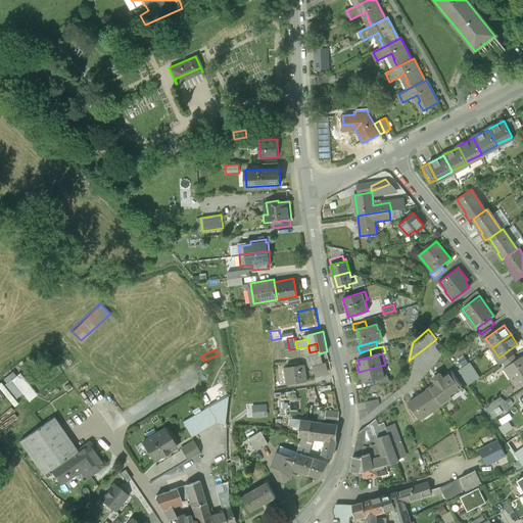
[(458,359),(461,365),(468,360),(464,354),(458,359)]
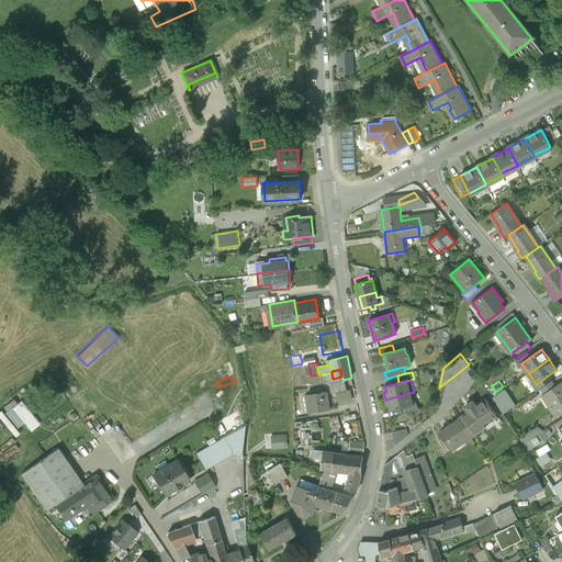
[(550,382),(537,392),(540,397),(546,394),(544,393),(553,386),(550,382)]
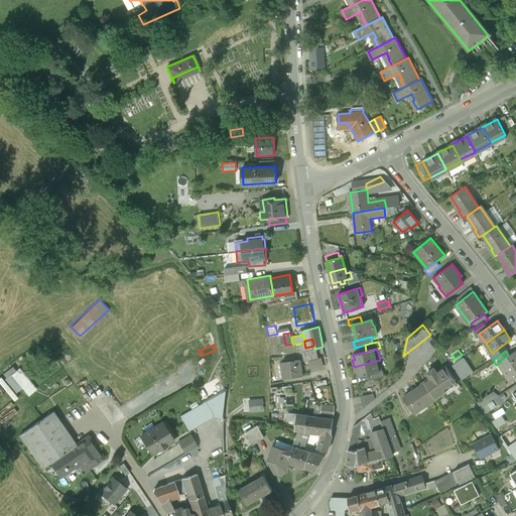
[(515,351),(508,355),(500,361),(501,362),(507,371),(504,373),(510,381),(515,376),(515,351)]
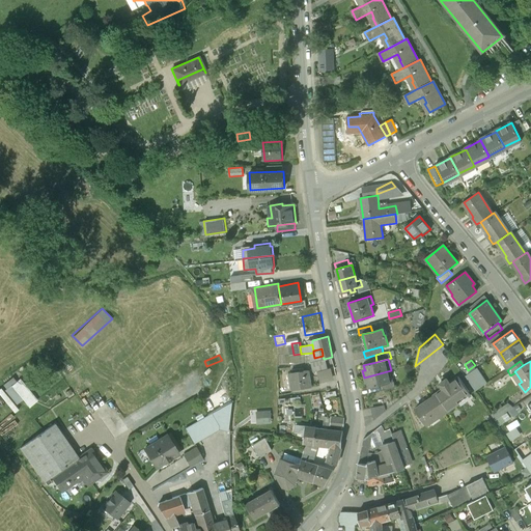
[(332,376),(329,366),(316,370),(319,381),(332,376)]
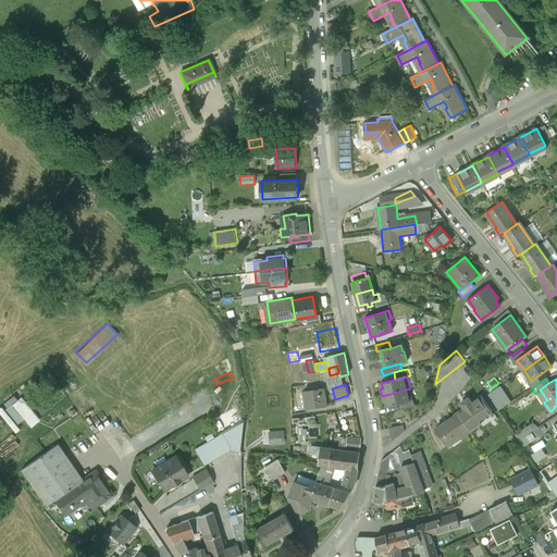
[(499,384),(486,392),(497,408),(510,400),(499,384)]
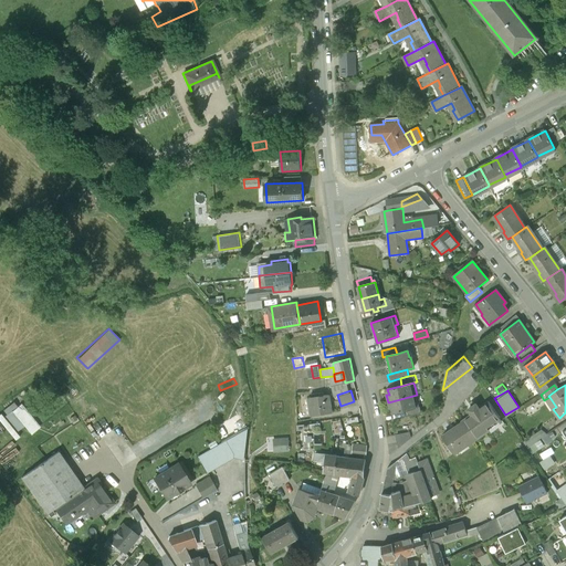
[(240,401),(240,392),(220,392),(220,401),(240,401)]
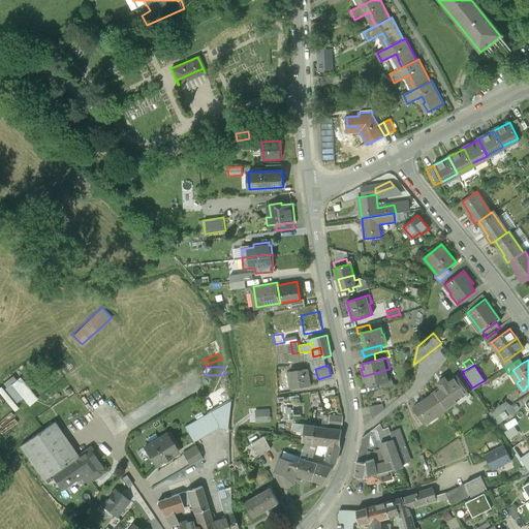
[(307,368),(289,371),(291,387),(310,384),(307,368)]
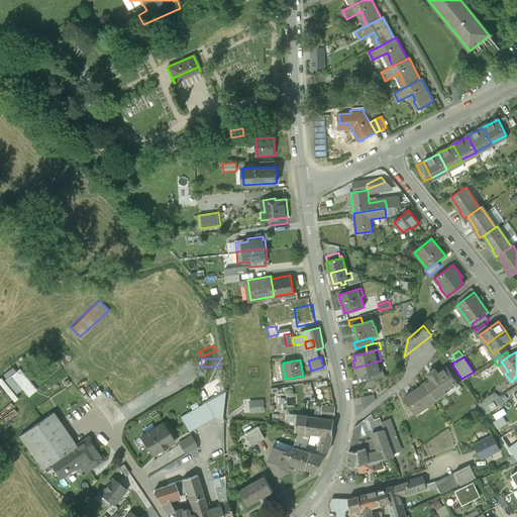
[(381,360),(354,368),(356,375),(358,374),(359,378),(373,375),(384,372),(381,360)]
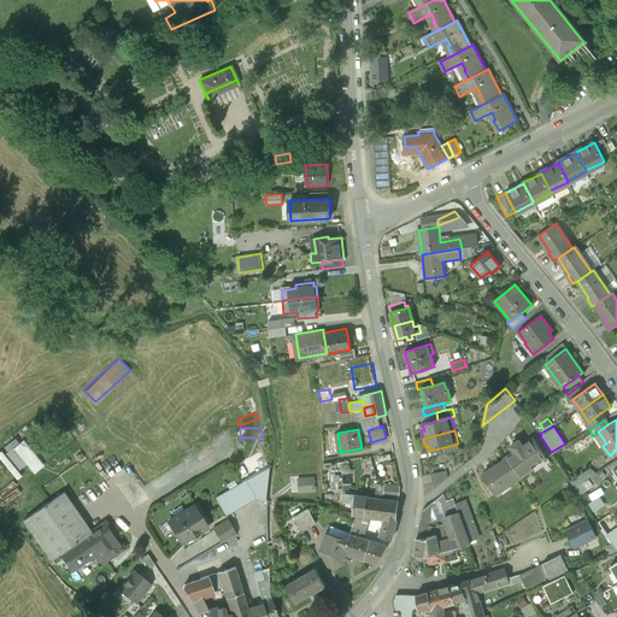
[(533,440),(518,450),(518,451),(504,460),(505,460),(517,479),(518,480),(533,470),(530,466),(544,457),(533,440)]
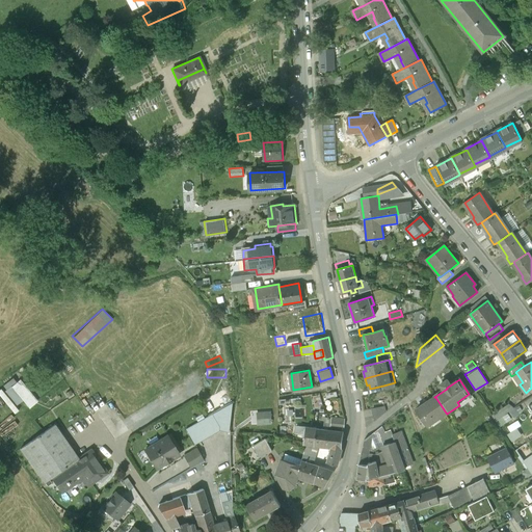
[(37,402),(20,380),(3,395),(14,407),(23,400),(30,408),(37,402)]
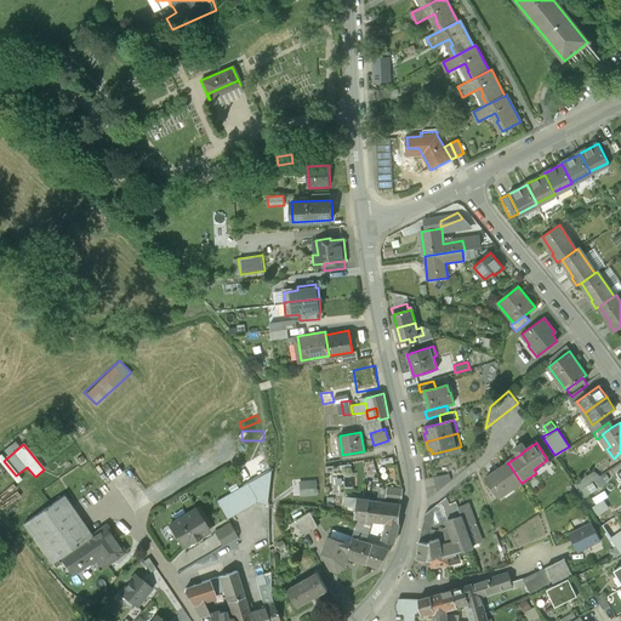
[(461,446),(448,450),(450,457),(463,454),(462,446),(461,446)]
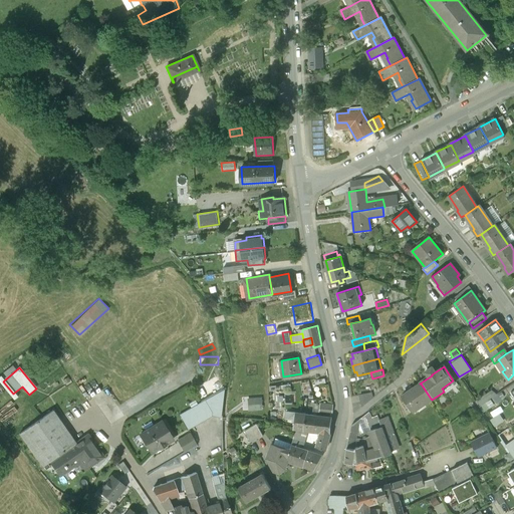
[(421,383),(402,397),(412,412),(431,399),(421,383)]
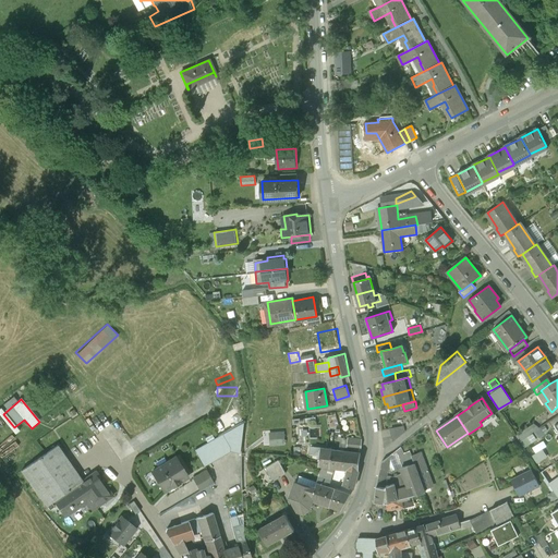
[(516,434),(524,447),(544,433),(535,420),(516,434)]
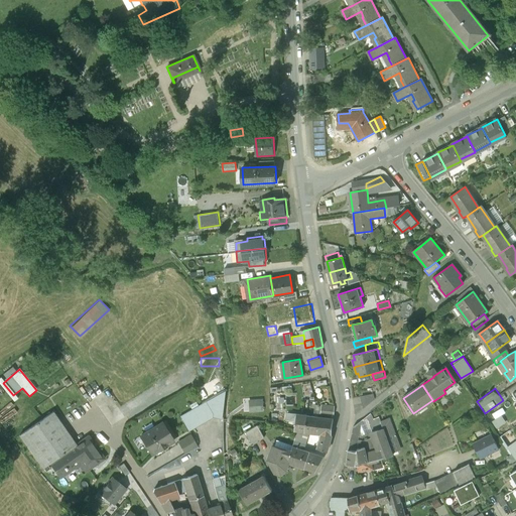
[(206,402),(180,416),(188,430),(212,418),(212,417),(221,419),(225,392),(206,402)]
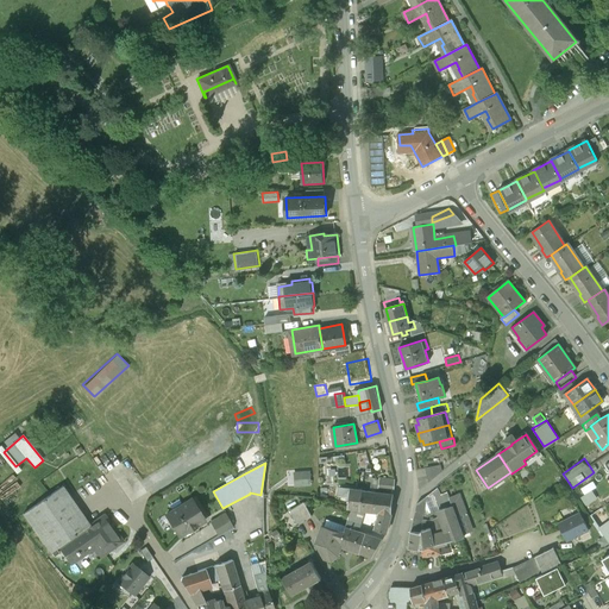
[(441,464),(428,468),(431,481),(443,471),(441,464)]
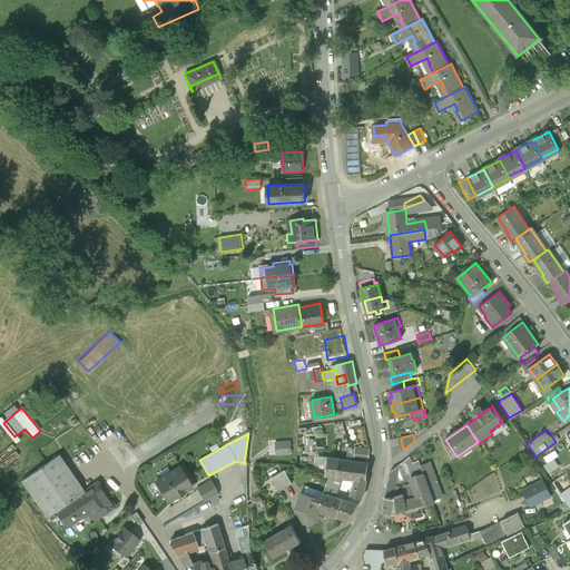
[(274,454),(292,453),(291,439),(273,440),(274,454)]
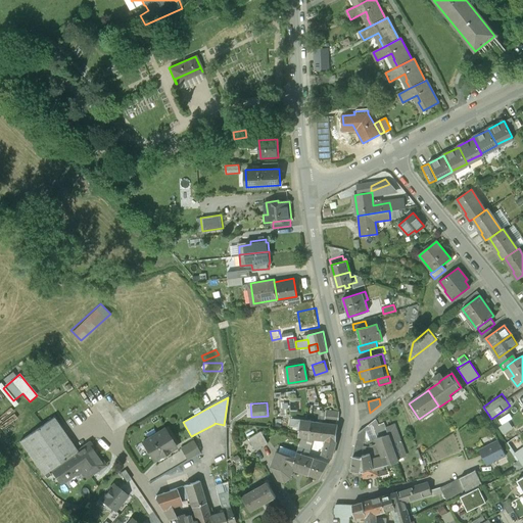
[(11,408),(0,415),(0,424),(2,428),(18,418),(11,408)]
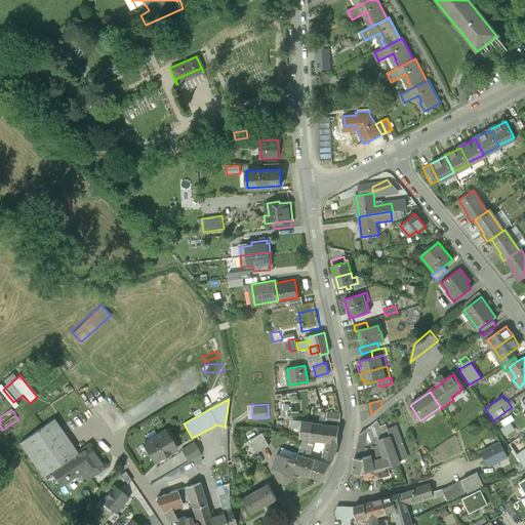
[(333,414),(329,413),(328,420),(340,421),(340,413),(333,413),(333,414)]
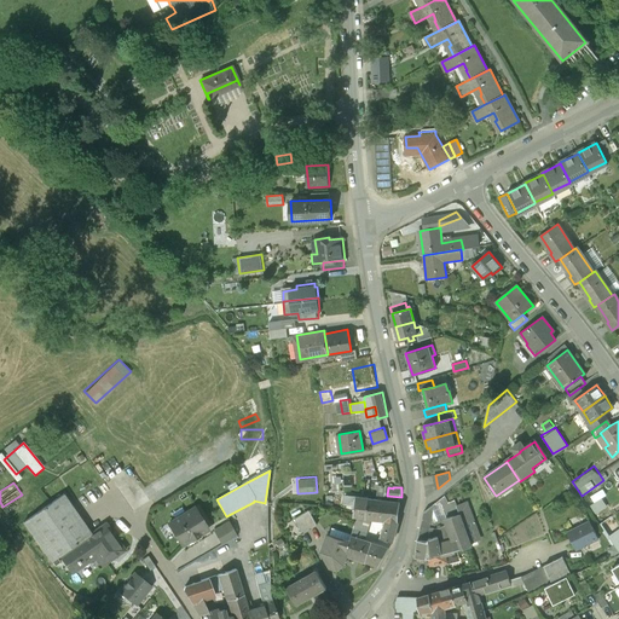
[(63,495),(24,522),(52,562),(62,555),(91,534),(91,536),(92,534),(64,495),(63,495)]
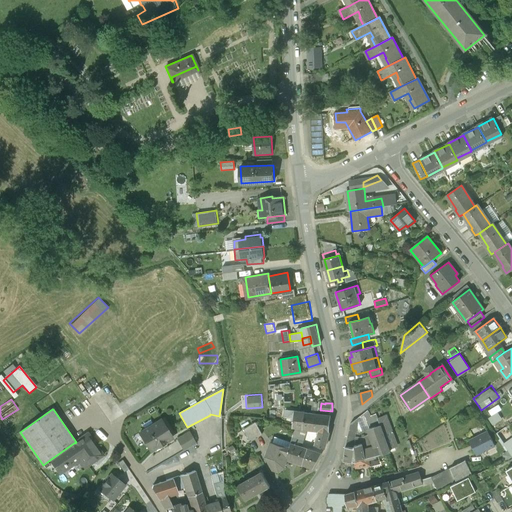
[(377,413),(372,415),(370,410),(364,415),(370,432),(373,431),(372,428),(381,425),(377,413)]
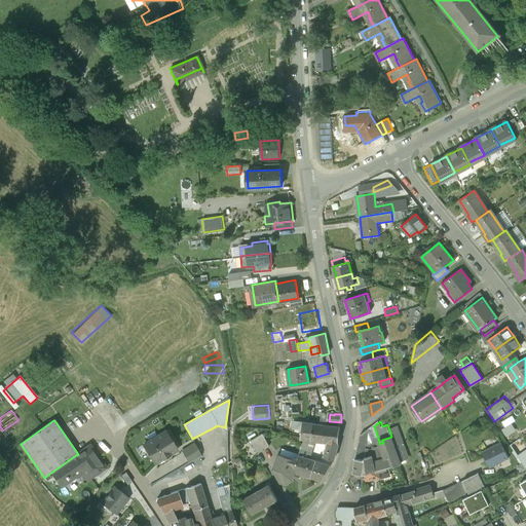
[(313,423),(303,422),(302,428),(302,438),(304,439),(305,439),(311,440),(313,423)]
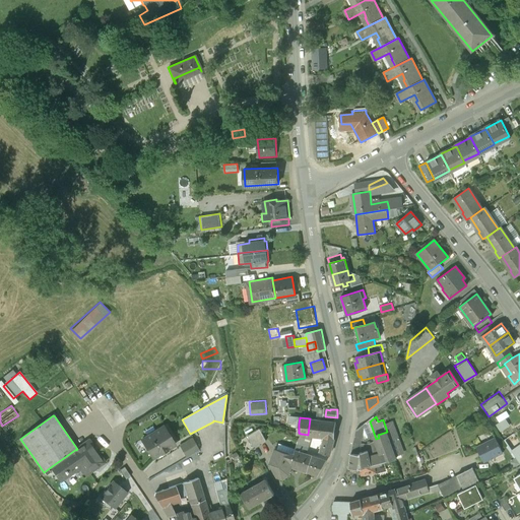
[(320,419),(310,418),(308,435),(312,436),(318,437),(320,419)]
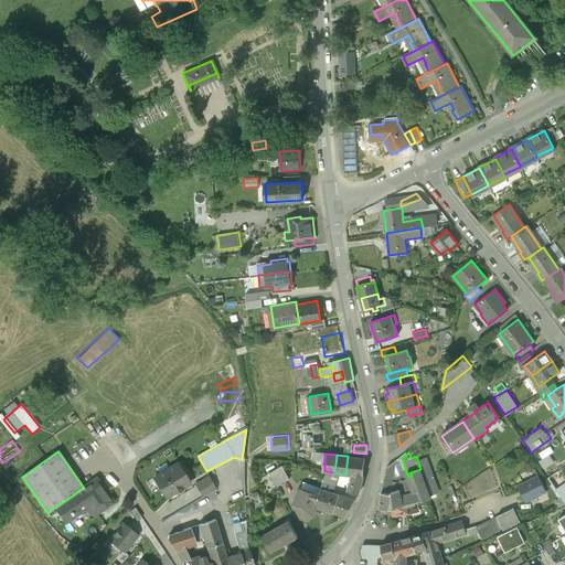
[(365,458),(348,456),(345,475),(352,476),(352,475),(363,476),(365,458)]
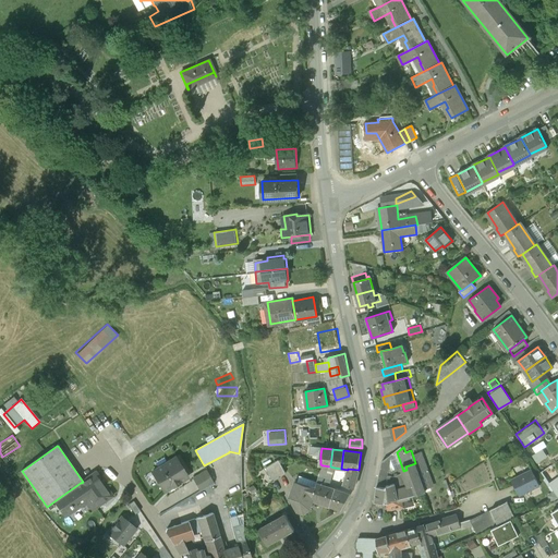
[(176,458),(152,472),(164,492),(187,477),(176,458)]
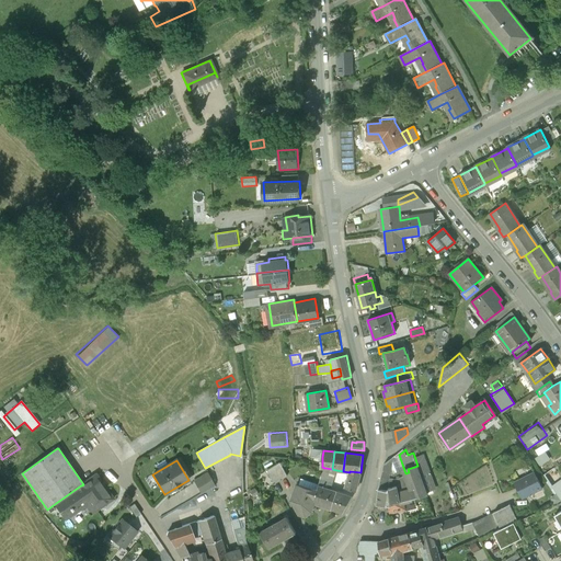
[(282,464),(266,470),(274,484),(288,477),(282,464)]
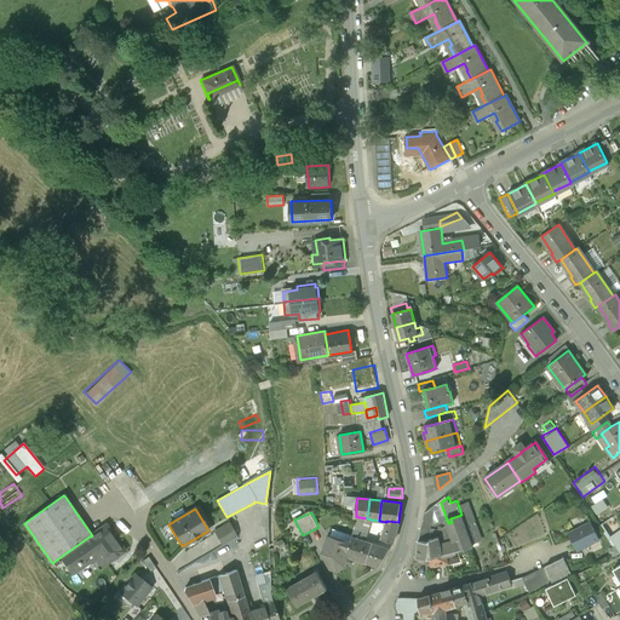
[(461,515),(451,518),(452,522),(458,539),(468,535),(461,515)]
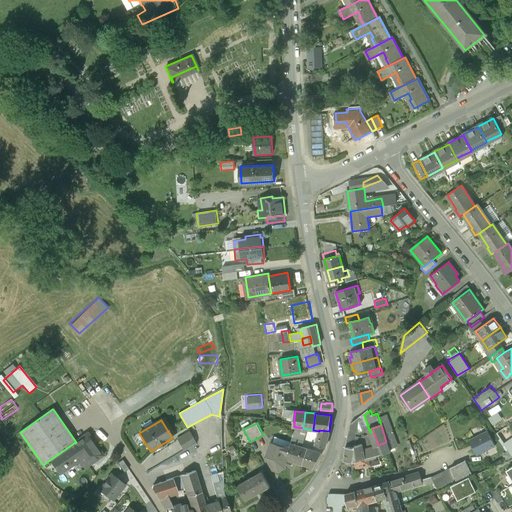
[(303,428),(297,427),(294,435),(297,436),(296,438),(304,440),(307,429),(303,428)]
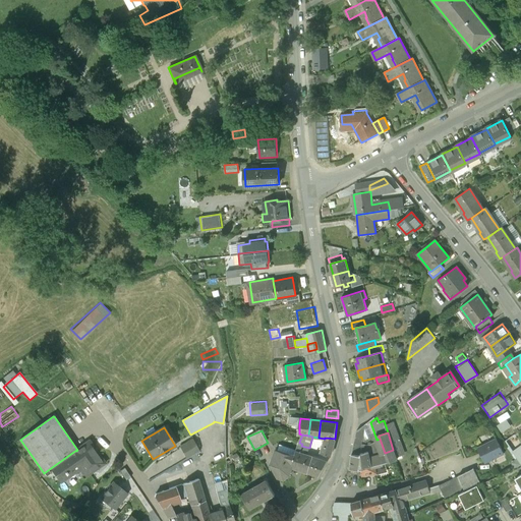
[(520,443),(515,435),(506,441),(520,463),(520,443)]
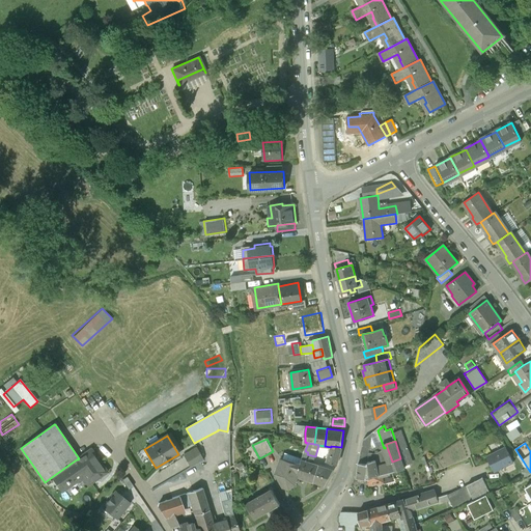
[(341,447),(331,446),(331,447),(327,462),(337,464),(338,464),(341,450),(341,447)]
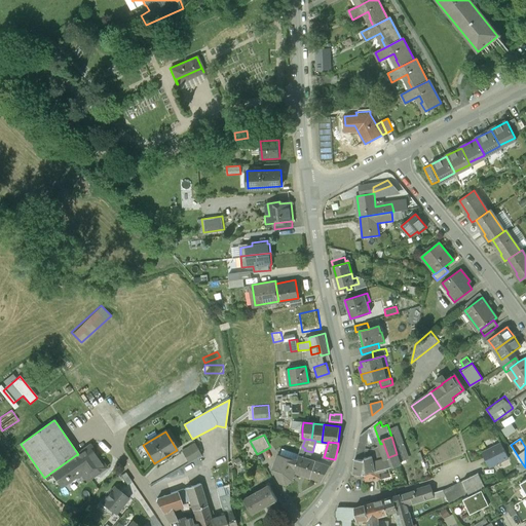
[(500,443),(482,452),(490,468),(493,466),(508,459),(509,459),(500,443)]
